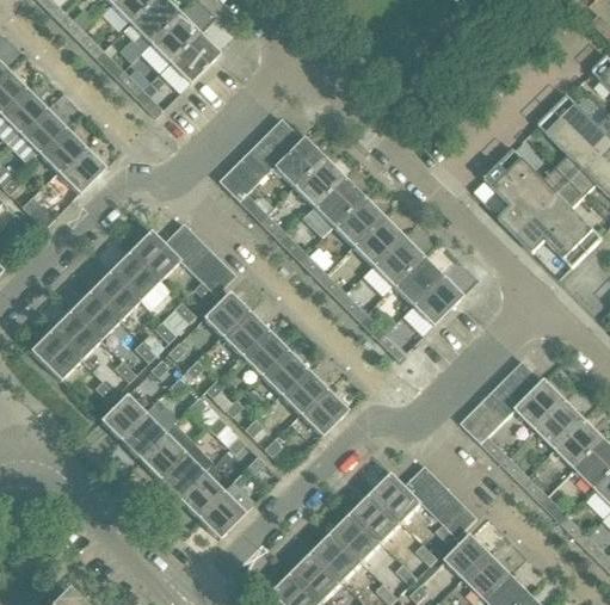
[(43,4),(56,17),(63,10),(54,0),(47,0),(43,4)]
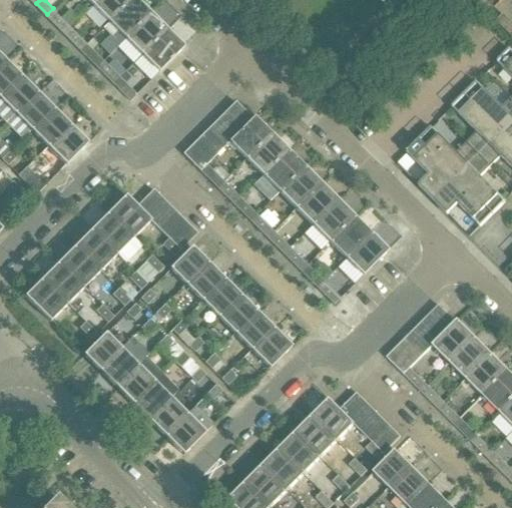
[(96,0),(93,3),(109,19),(127,0),(96,0)]
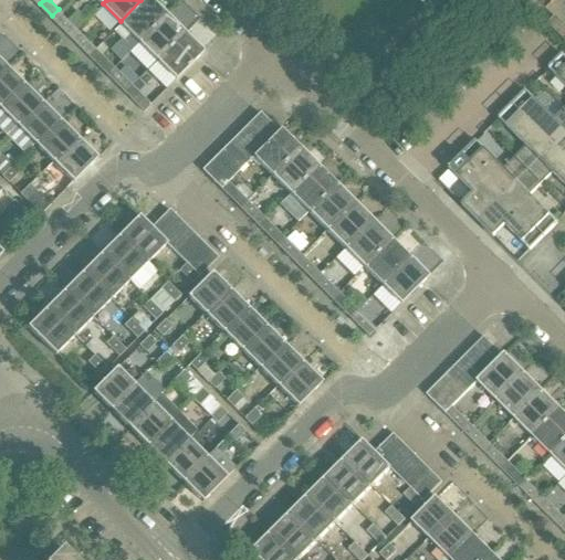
[(140,0),(121,21),(139,39),(167,12),(155,0),(140,0)]
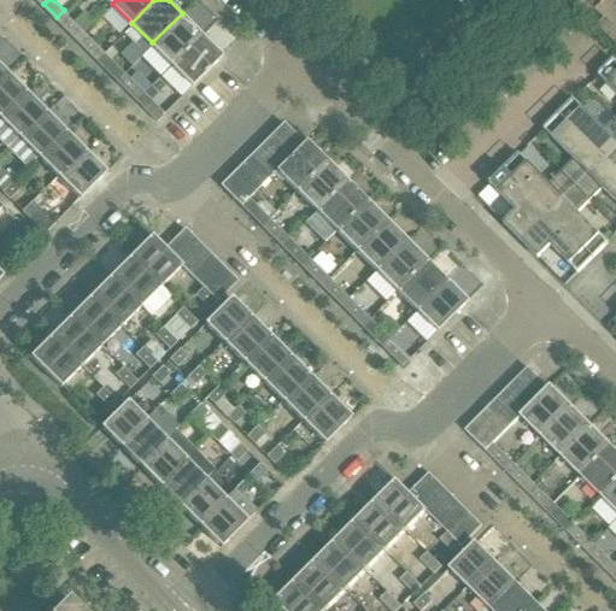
[(152,42),(171,63),(201,33),(182,13),(152,42)]
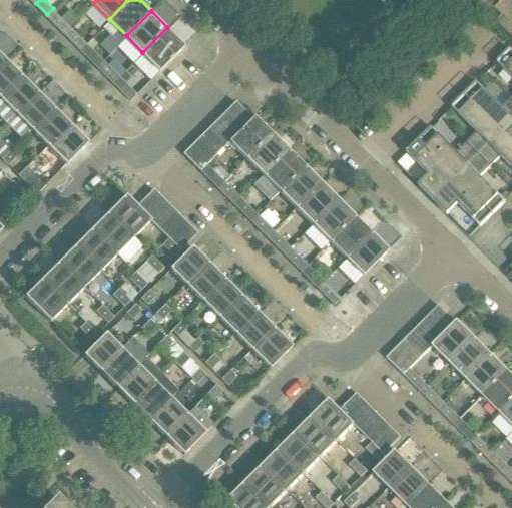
[(52,19),(64,31),(70,25),(58,13),(52,19)]
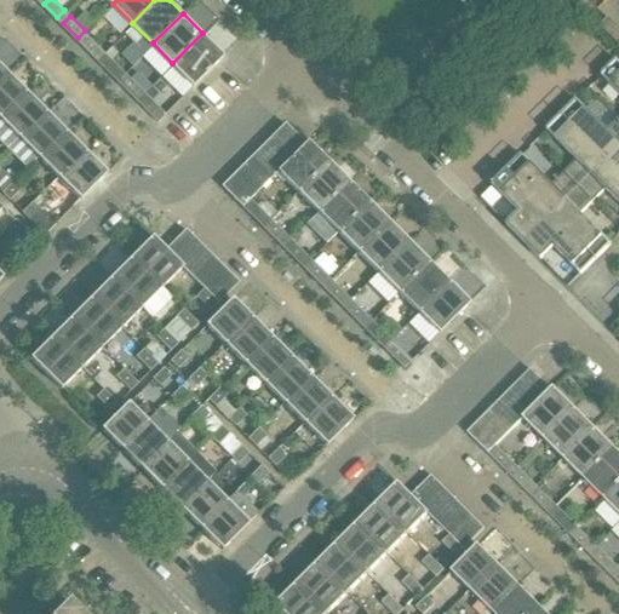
[(202,33),(172,63),(193,84),(223,53),(202,33)]
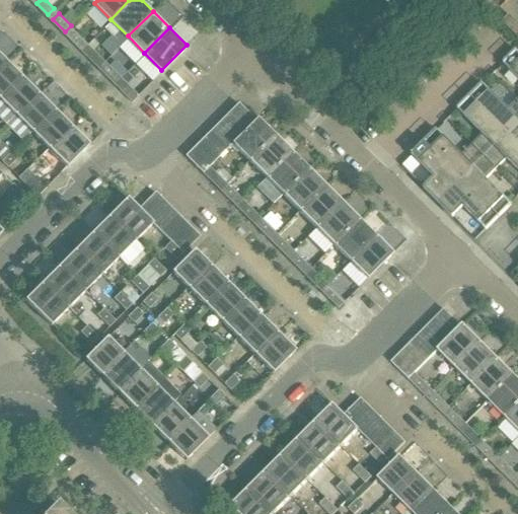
[(70,37),(81,49),(88,43),(76,30),(70,37)]
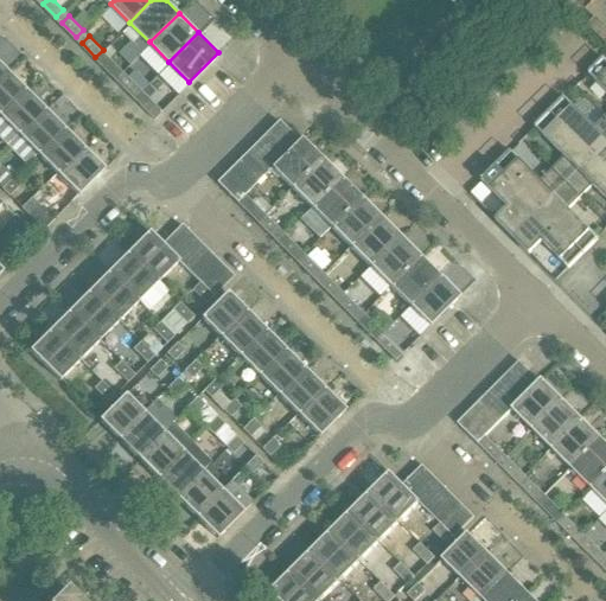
[(101,62),(115,76),(122,69),(108,55),(101,62)]
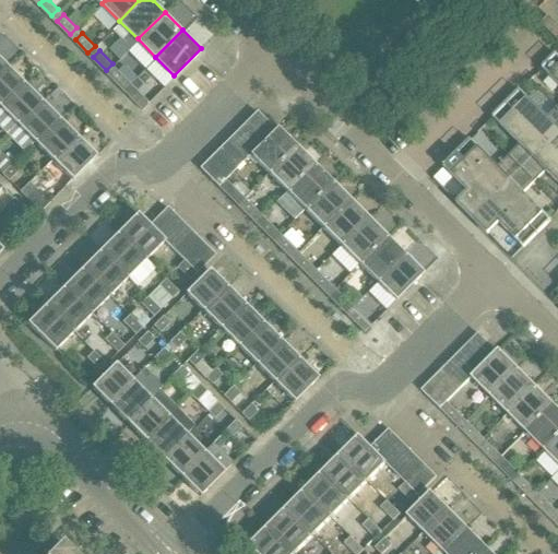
[(557,51),(556,50),(543,65),(550,71),(557,79),(557,51)]
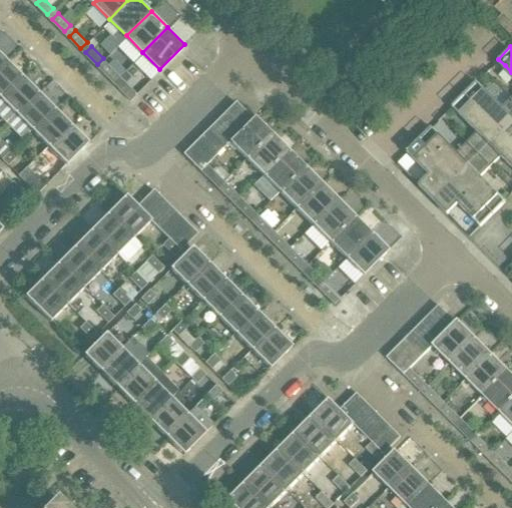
[(0,58),(0,91),(20,72),(3,55),(0,58)]
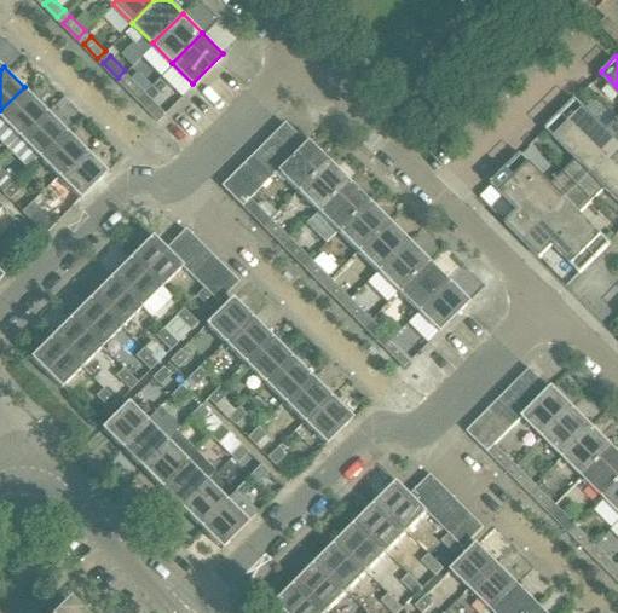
[(123,84),(137,98),(145,91),(131,76),(123,84)]
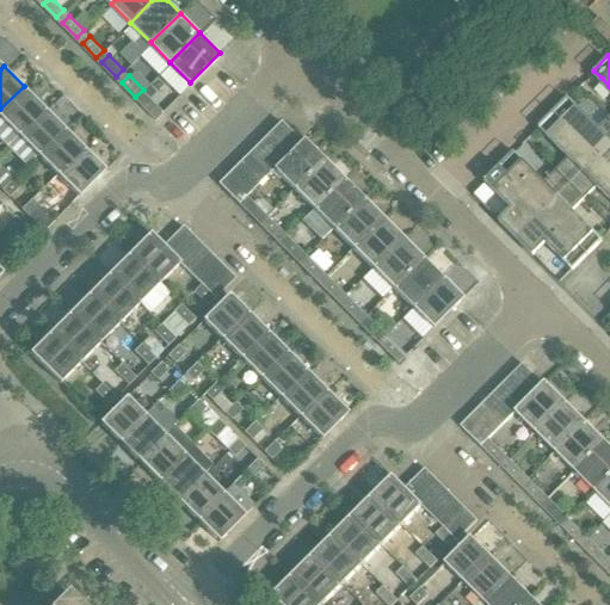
[(0,109),(0,113),(18,131),(43,105),(24,86),(0,109)]
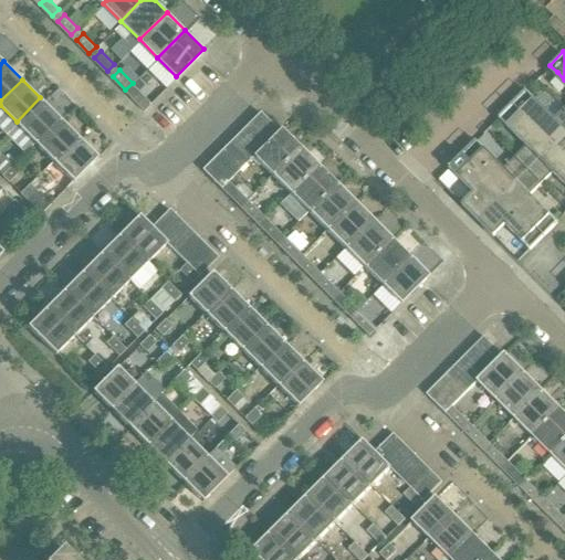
[(137,87),(131,94),(144,108),(150,101),(137,87)]
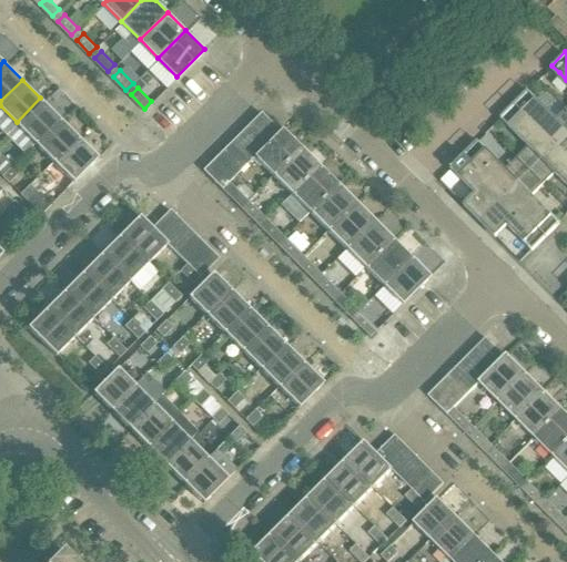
[(528,88),(515,101),(523,109),(556,142),(566,131),(566,105),(556,115),(536,95),(528,88)]
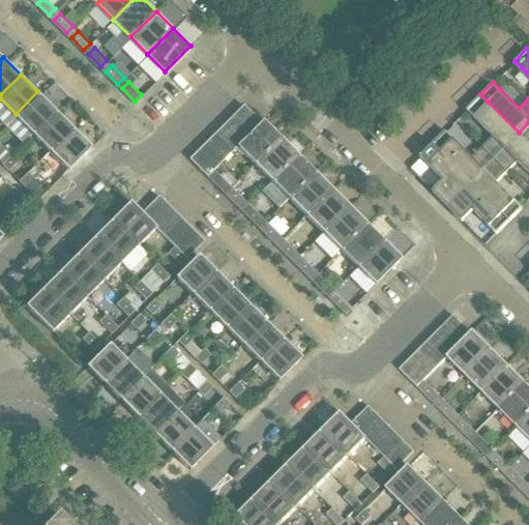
[(16,114),(32,130),(54,108),(37,91),(16,114)]
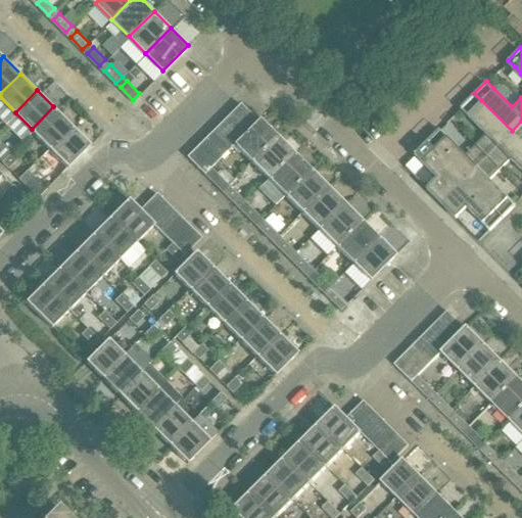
[(486,132),(476,142),(488,154),(499,144),(512,131),(481,100),(474,93),(462,106),(468,113),(486,132)]
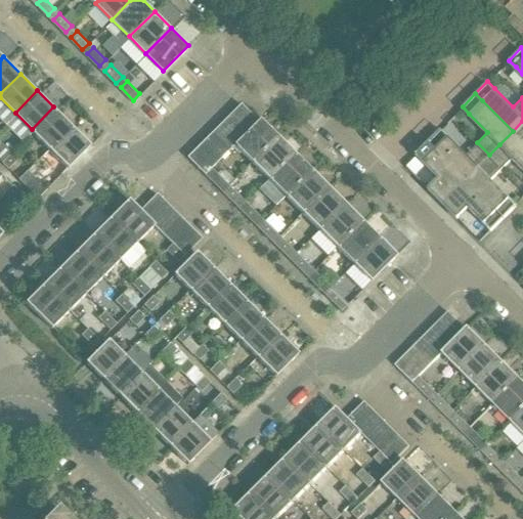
[(249,127),(258,118),(241,100),(232,110),(249,127)]
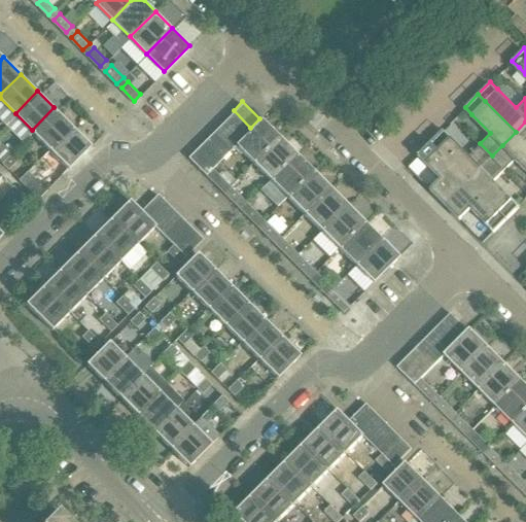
[(32,130),(49,147),(71,125),(54,107),(32,130)]
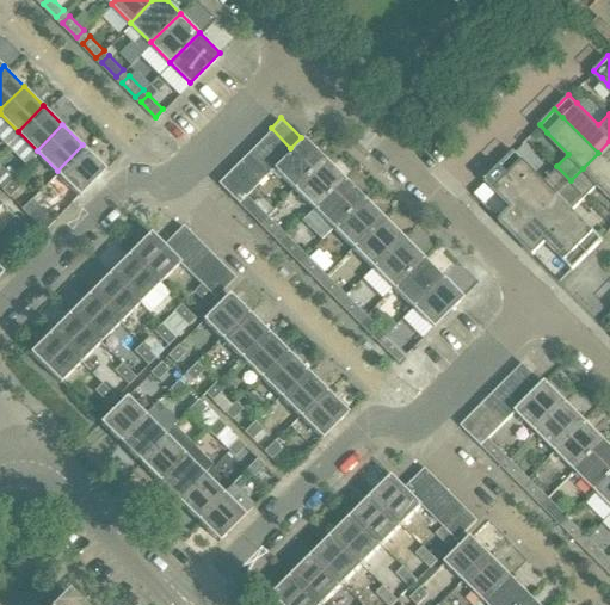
[(260,139),(281,158),(290,148),(271,128),(260,139)]
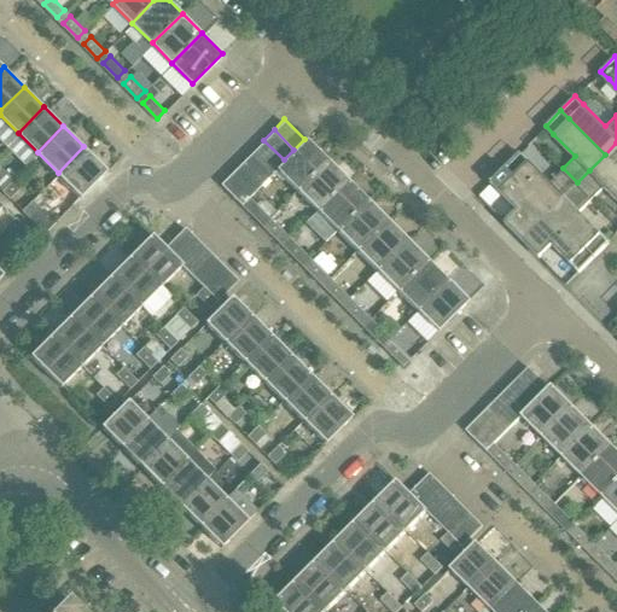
[(277,167),(297,188),(327,157),(307,138),(304,139),(294,150),(284,159),(277,167)]
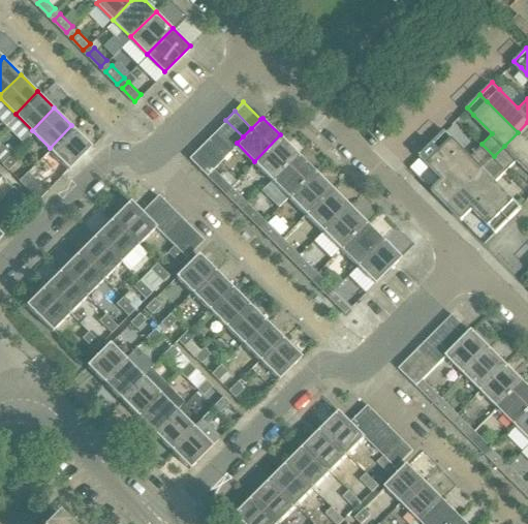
[(234,146),(237,143),(243,136),(225,120),(216,128),(234,146)]
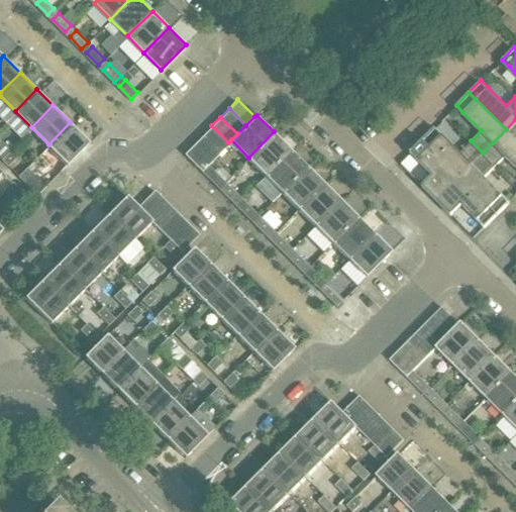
[(515,119),(506,129),(515,139),(515,119)]
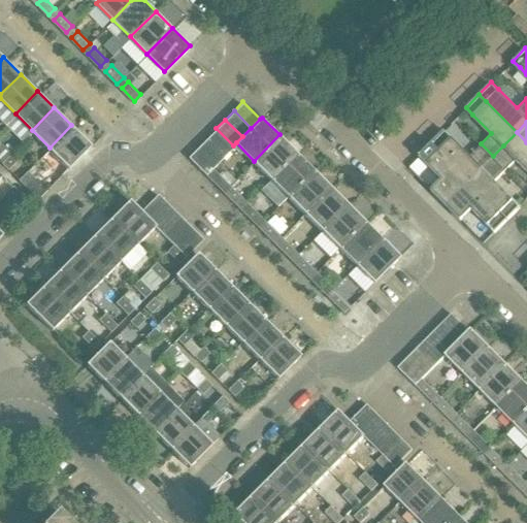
[(71,125),(50,148),(68,166),(91,144),(71,125)]
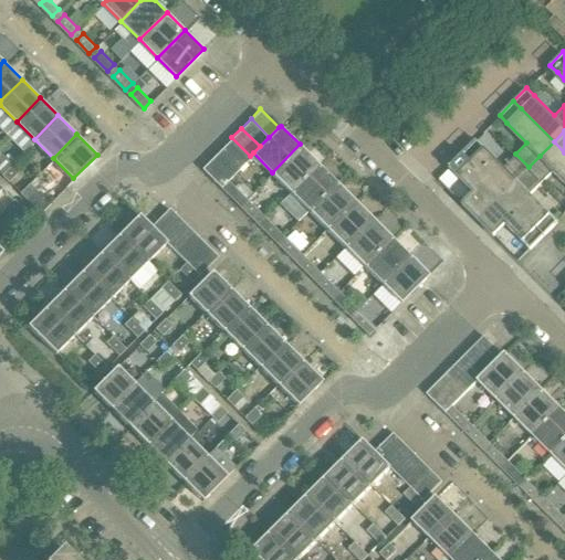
[(240,166),(250,156),(231,137),(221,147),(240,166)]
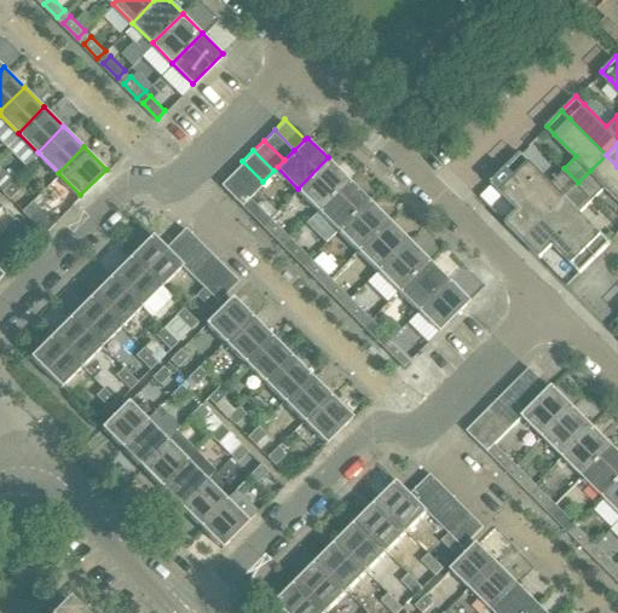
[(521,150),(507,166),(514,173),(550,209),(566,195),(578,183),(564,168),(552,180),(530,158),(521,150)]
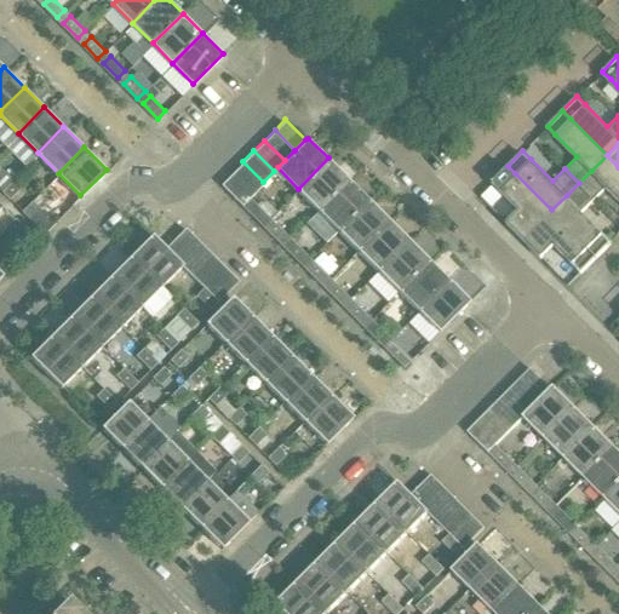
[(591,171),(579,183),(594,198),(606,185),(618,198),(618,167),(607,155),(591,171)]
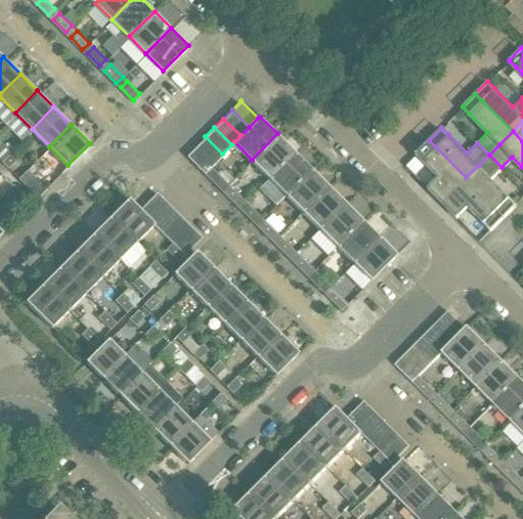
[(252,160),(269,176),(295,150),(277,133),(252,160)]
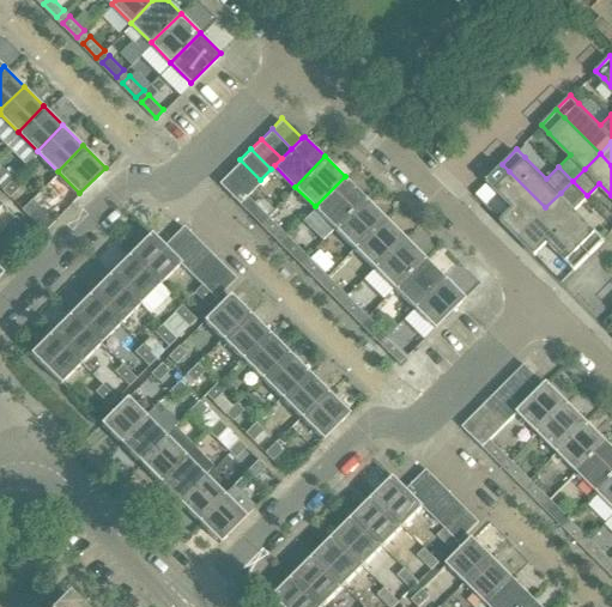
[(249,189),(260,180),(240,159),(230,170),(249,189)]
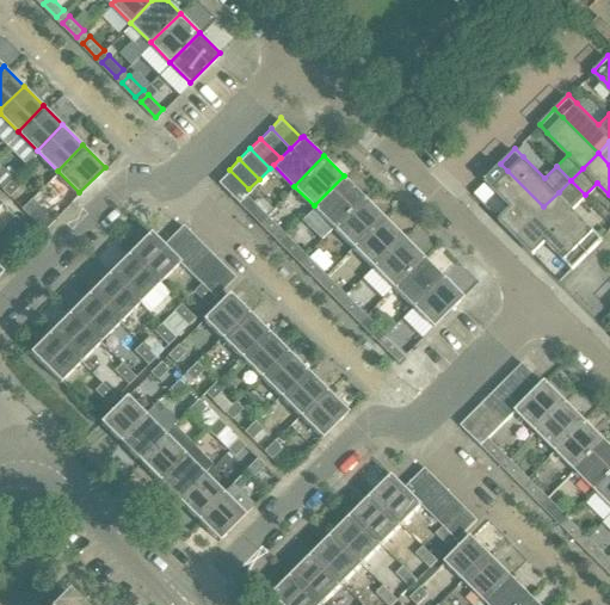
[(499,217),(516,234),(543,207),(507,171),(500,164),(485,178),(493,186),(512,204),(499,217)]
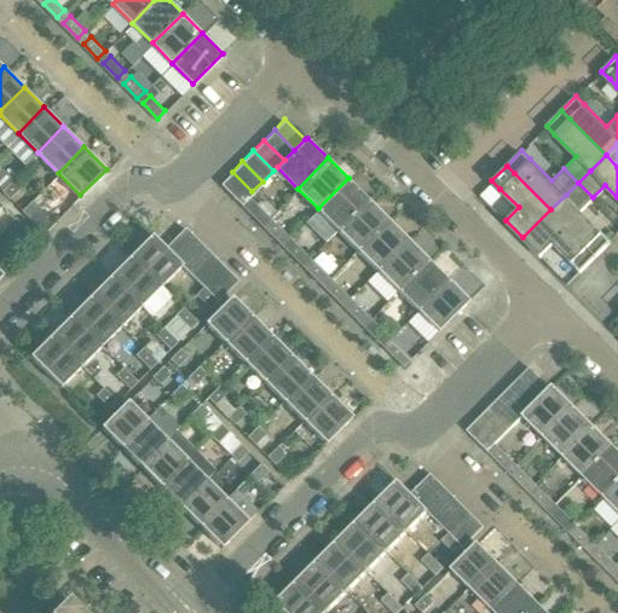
[(242,202),(252,191),(232,172),(221,181),(242,202)]
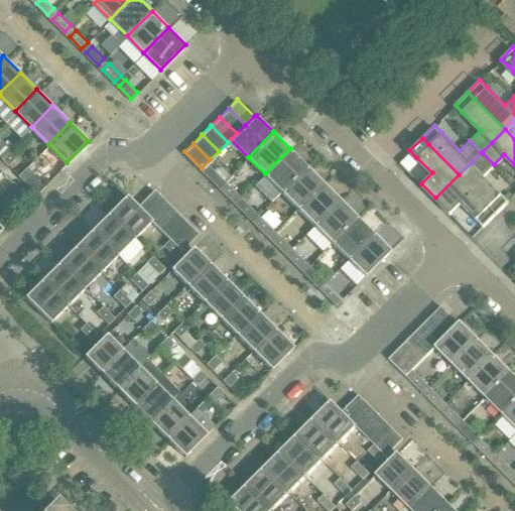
[(1,157),(8,163),(17,154),(10,148),(1,157)]
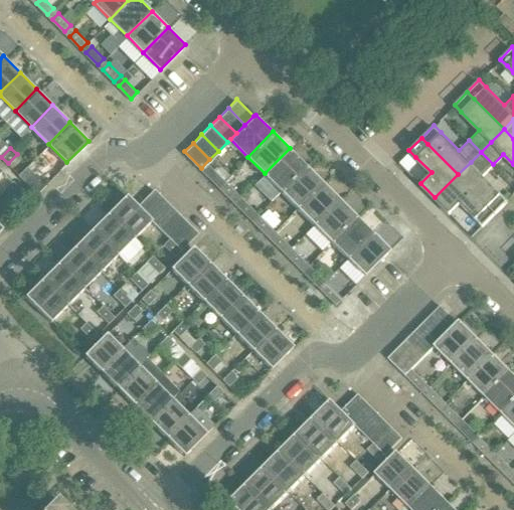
[(265,173),(281,190),(306,165),(290,148),(265,173)]
